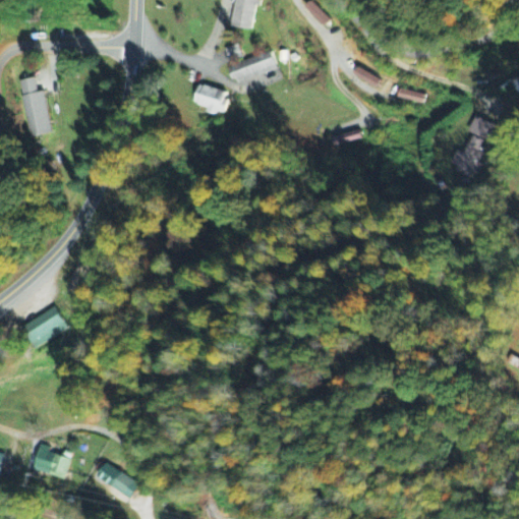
[(257,0),(253,25),(231,21),(235,0),(257,0)]
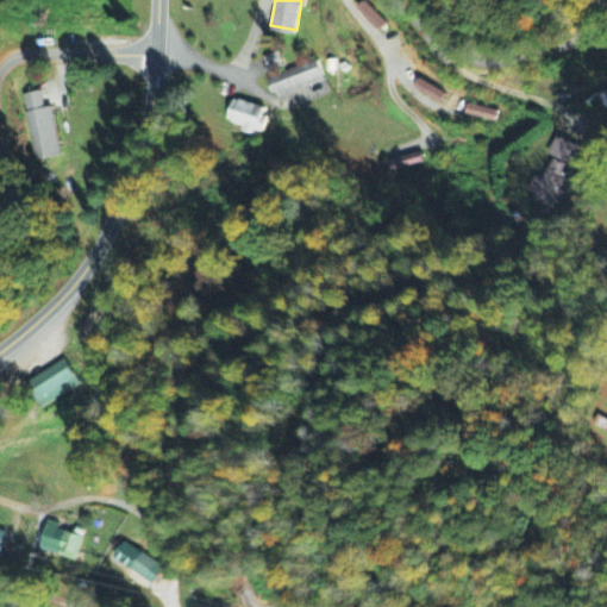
[(267,74),(273,89),(277,88),(280,94),(327,76),(319,54),(267,74)]
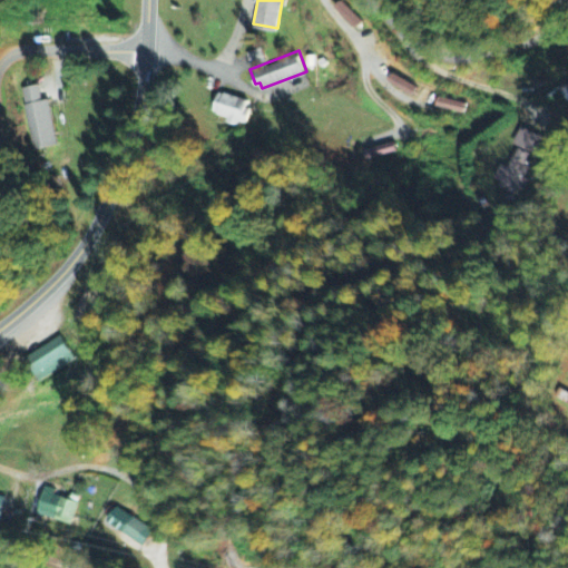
[(49,98),(41,100),(38,84),(19,88),(32,150),(59,145),(49,98)]
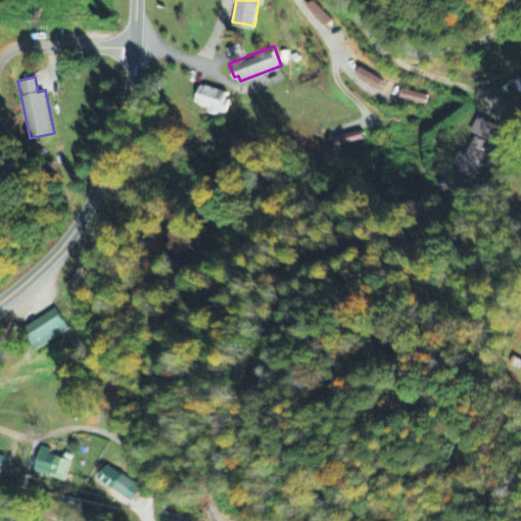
[(196,99),(202,82),(205,83),(206,82),(230,89),(229,95),(233,96),(228,111),(222,109),(221,113),(209,109),(211,103),(196,99)]
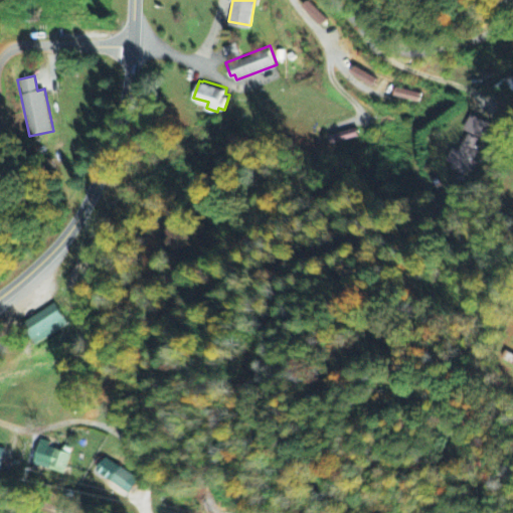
[(421,93),(395,88),(394,96),(419,102),(421,93)]
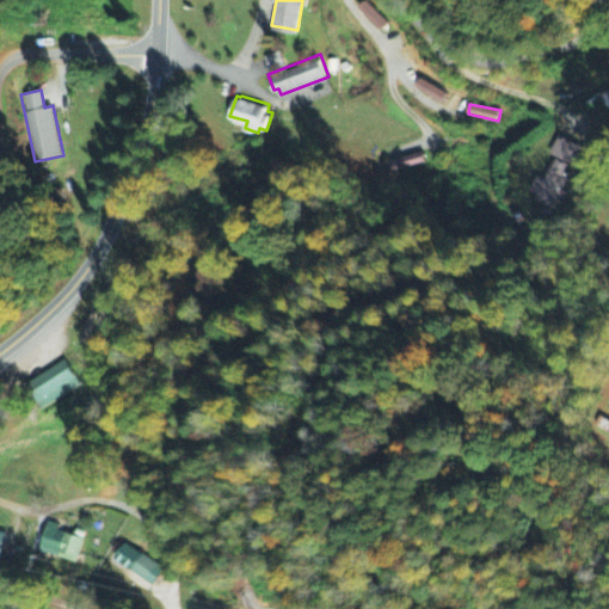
[(570,164),(578,146),(558,136),(548,154),(570,164)]
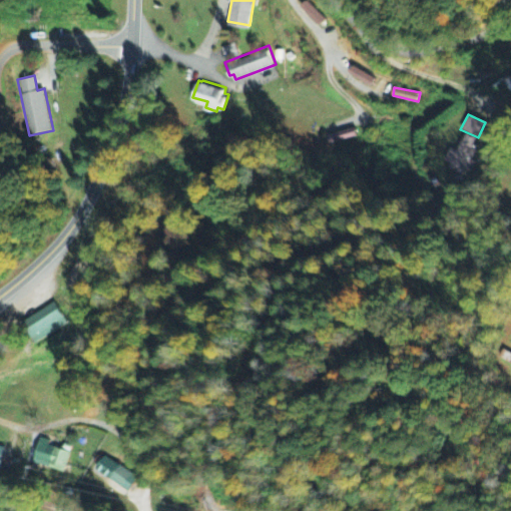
[(457,150),(449,147),(443,163),(465,171),(478,138),(464,132),(457,150)]
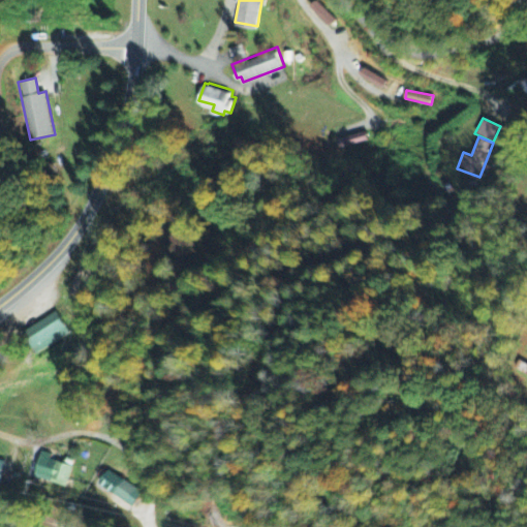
[(26,329),(37,352),(70,336),(59,312),(26,329)]
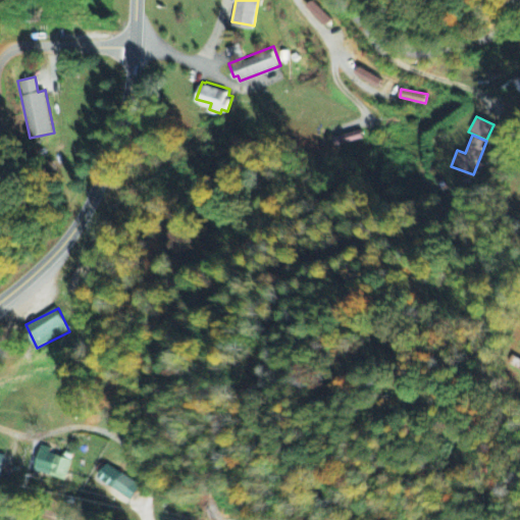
[(34,469),(66,479),(71,460),(49,453),(51,448),(41,445),(34,469)]
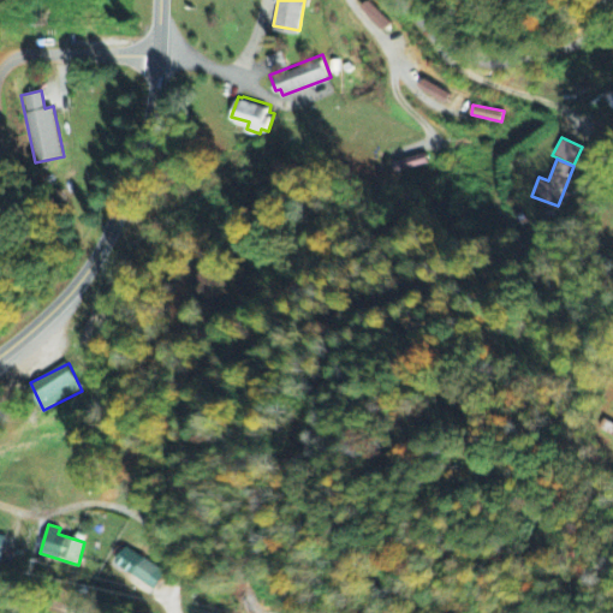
[(153,589),(164,572),(126,546),(114,563),(153,589)]
